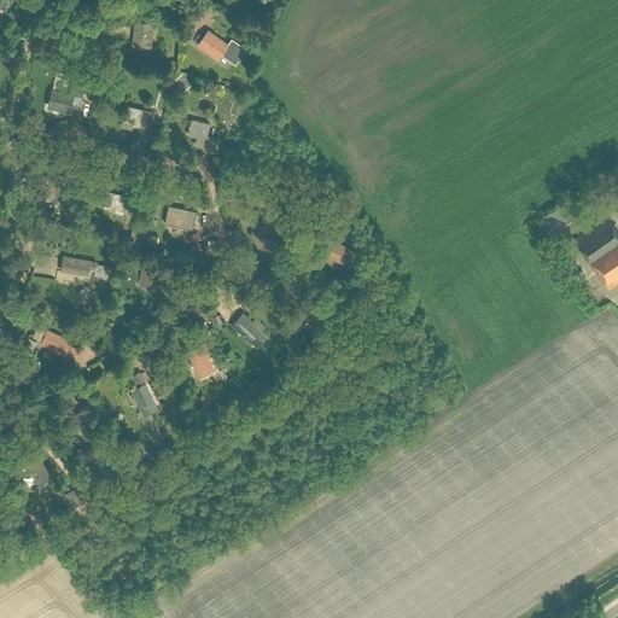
[(150,48),(152,24),(135,23),(134,38),(133,38),(132,46),(143,46),(141,54),(155,56),(156,48),(150,48)]
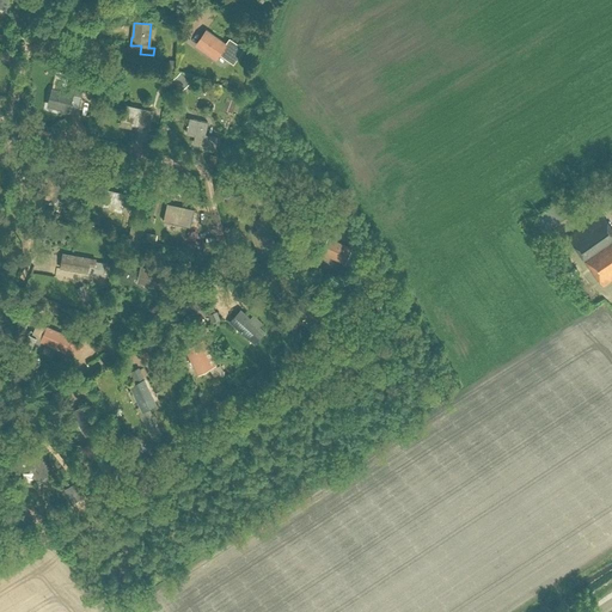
[(225,44),(206,31),(197,43),(208,51),(207,53),(214,59),(220,49),(227,54),(236,43),(228,38),(225,44)]
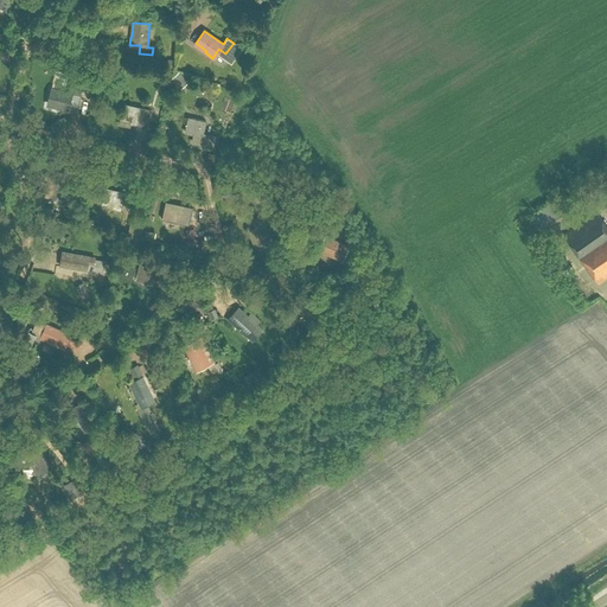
[(179,72),(171,81),(179,90),(189,82),(179,72)]
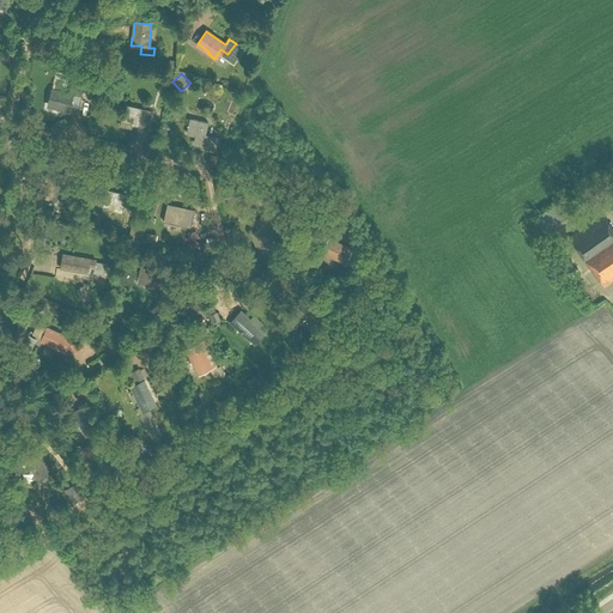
[(158,103),(165,80),(155,77),(147,99),(158,103)]
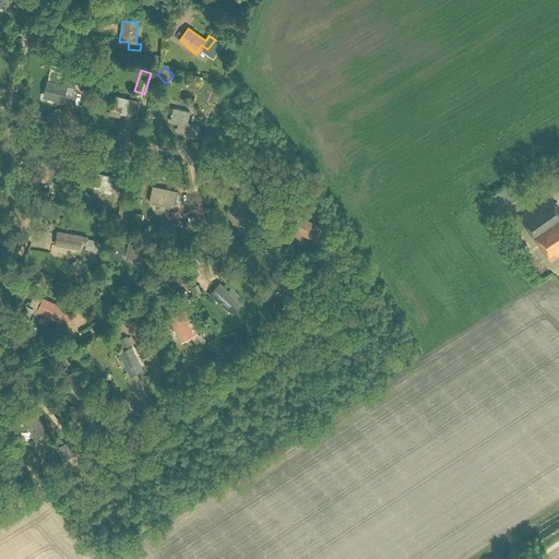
[(74,87),(76,73),(67,71),(63,84),(47,81),(45,87),(46,87),(44,95),(55,98),(55,99),(61,102),(66,85),(74,87)]
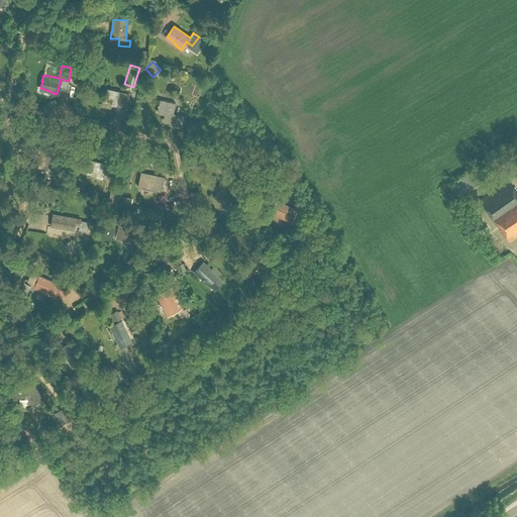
[(124,108),(127,93),(105,87),(101,105),(111,108),(112,105),(124,108)]
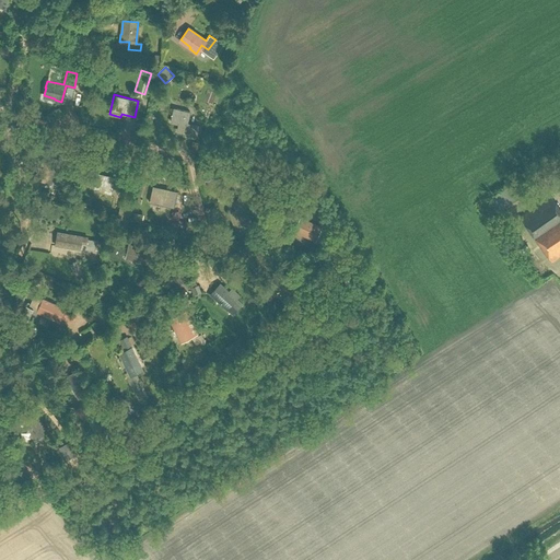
[(197,136),(200,125),(188,121),(190,112),(174,108),(171,121),(178,124),(176,131),(197,136)]
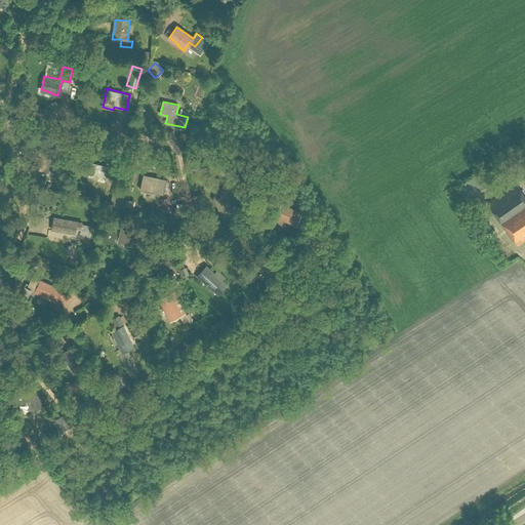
[(47,167),(50,153),(35,149),(32,161),(41,163),(40,166),(47,167)]
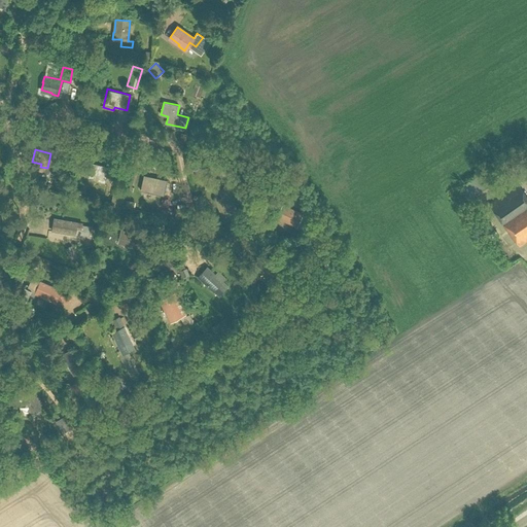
[(103,181),(107,166),(92,163),(89,175),(97,177),(97,180),(103,181)]
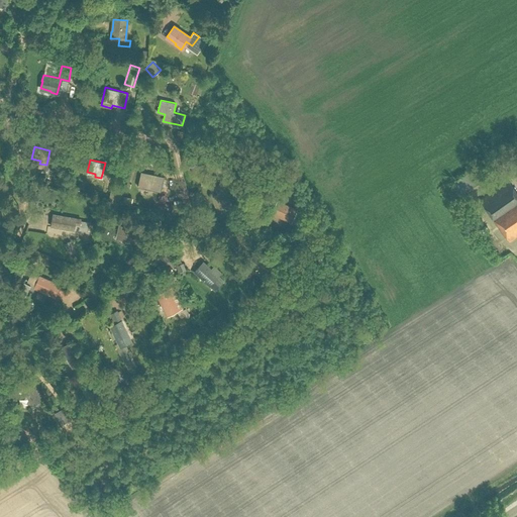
[(160,190),(163,175),(144,172),(143,178),(144,178),(142,185),(152,187),(152,189),(160,190)]
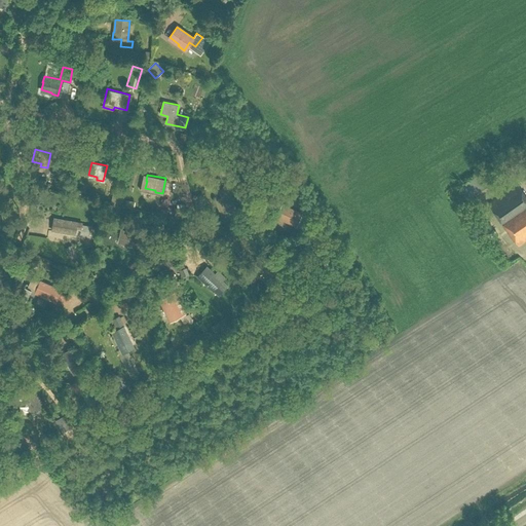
[(239,203),(232,185),(237,183),(234,176),(224,180),(227,187),(218,190),(221,197),(222,196),(227,209),(239,203)]
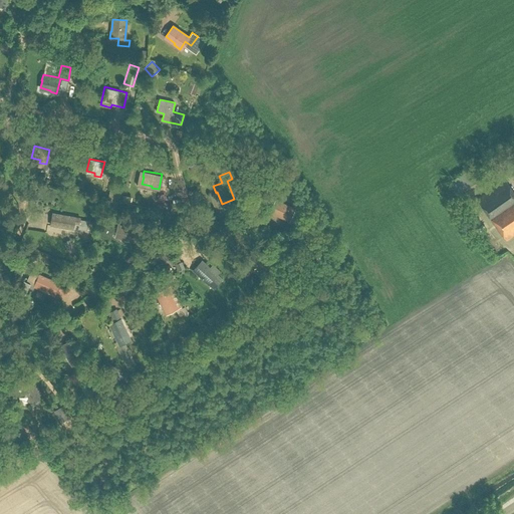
[(513,193),(503,178),(476,197),(505,238),(513,231),(513,193)]
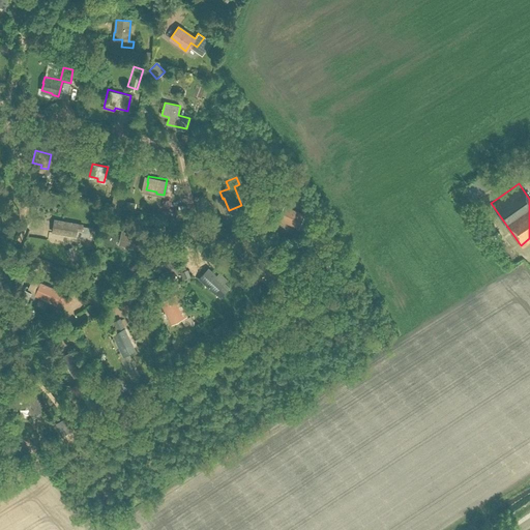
[(75,187),(72,195),(79,197),(81,189),(75,187)]
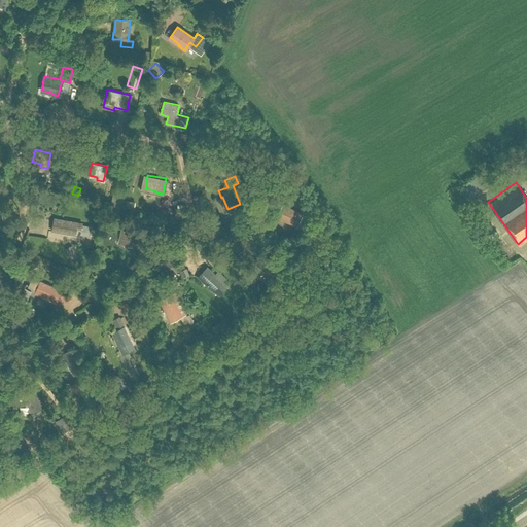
[(295,225),(302,212),(276,200),(274,205),(279,208),(275,215),(295,225)]
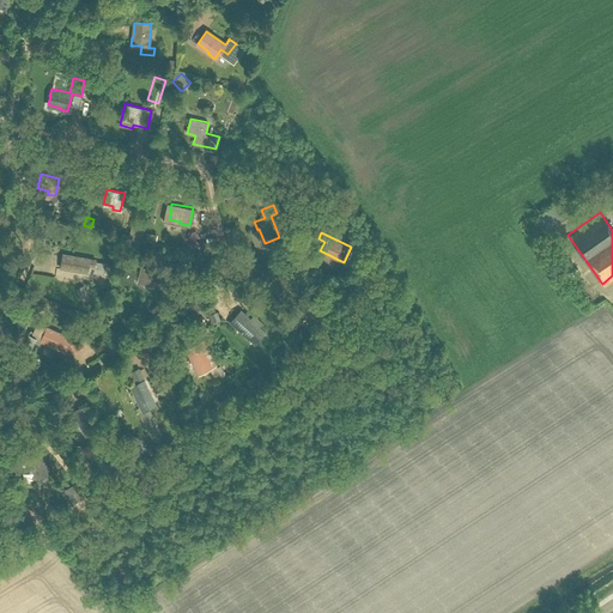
[(216,241),(204,242),(204,252),(216,250),(216,241)]
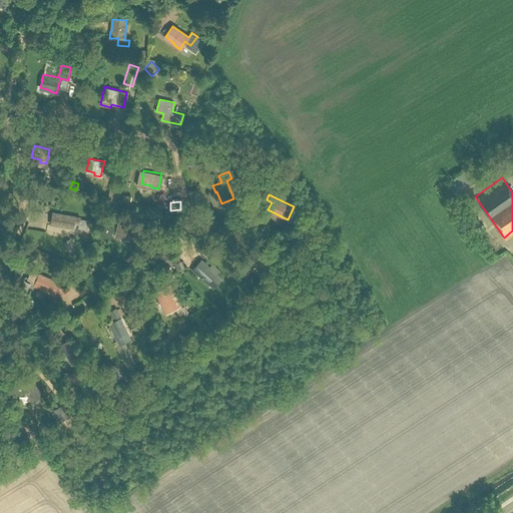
[(53,211),(51,224),(73,228),(74,222),(79,223),(78,227),(87,229),(88,219),(79,218),(80,216),(76,215),(53,211)]
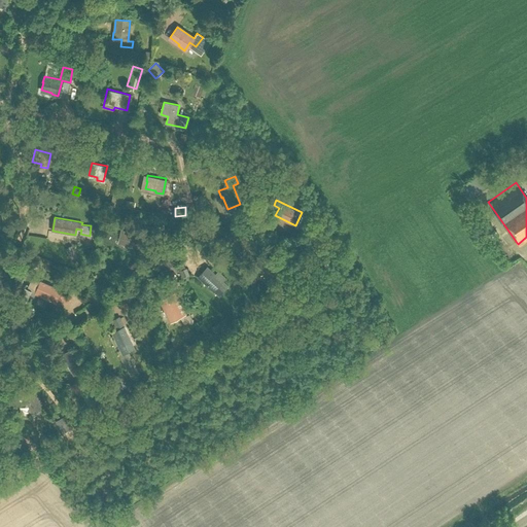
[(117,242),(137,246),(140,247),(143,235),(119,230),(117,242)]
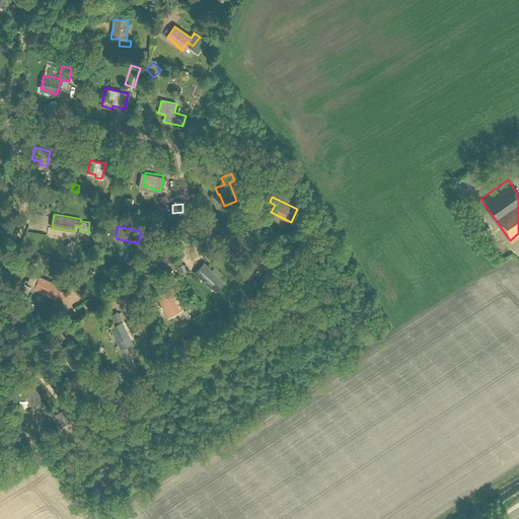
[(73,246),(68,249),(71,255),(76,252),(73,246)]
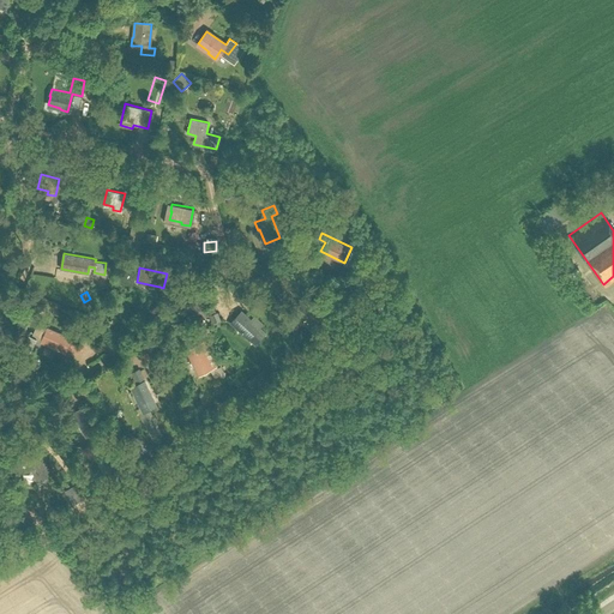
[(29,307),(22,311),(26,321),(34,318),(29,307)]
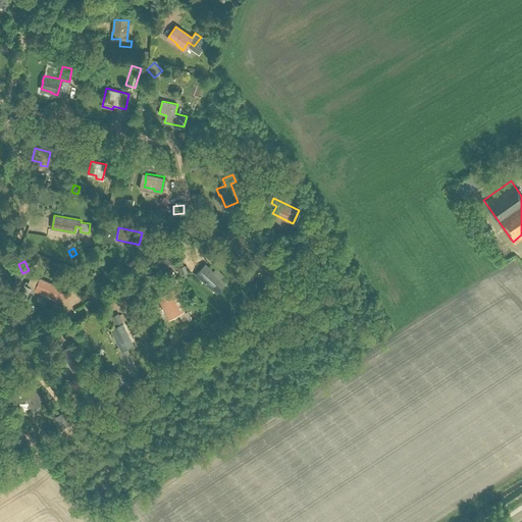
[(224,283),(204,264),(195,273),(211,290),(212,289),(216,293),(224,283)]
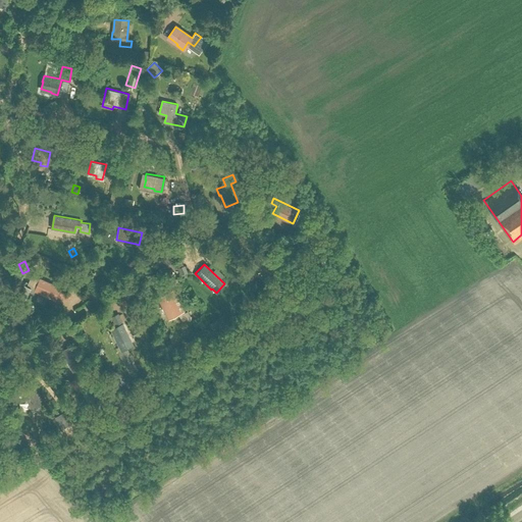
[(184,265),(178,267),(180,274),(187,271),(184,265)]
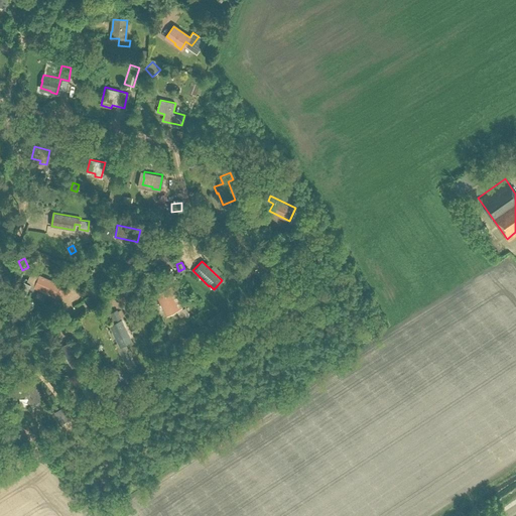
[(5,281),(5,287),(11,287),(11,269),(2,268),(2,281),(5,281)]
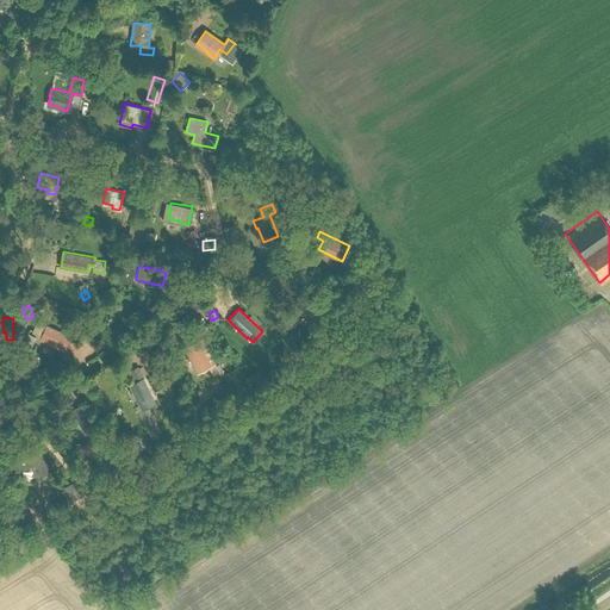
[(33,329),(38,331),(38,332),(44,336),(43,340),(66,350),(72,336),(47,325),(42,323),(42,324),(37,322),(33,329)]
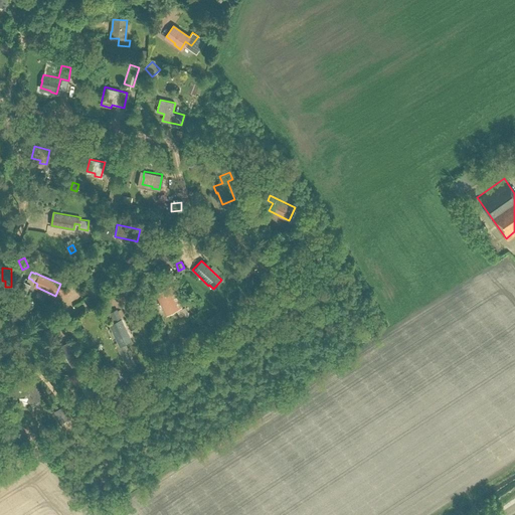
[(167,314),(182,307),(172,287),(161,292),(162,295),(158,297),(167,314)]
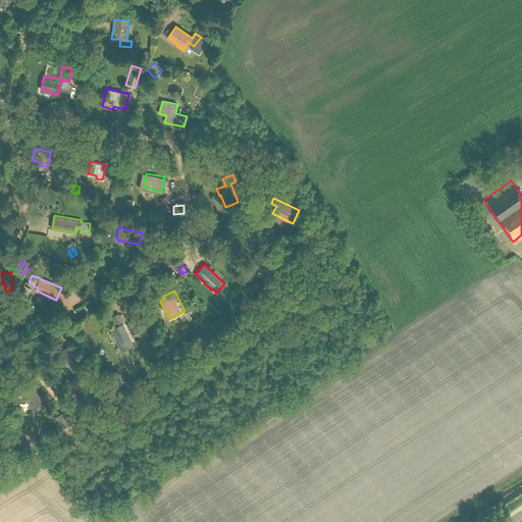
[(220,317),(210,323),(214,330),(215,331),(225,325),(224,323),(220,317)]
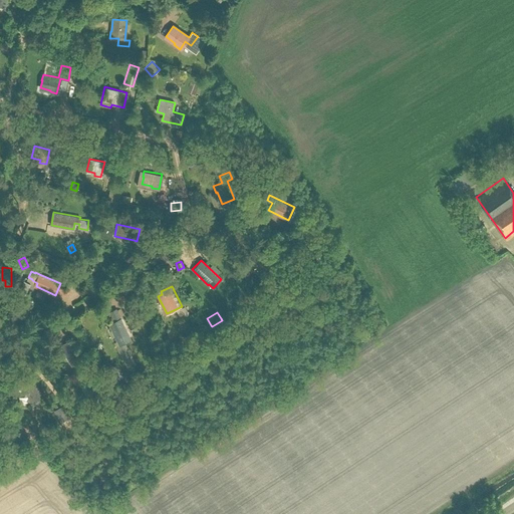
[(118,344),(130,339),(119,318),(113,321),(114,324),(110,326),(118,344)]
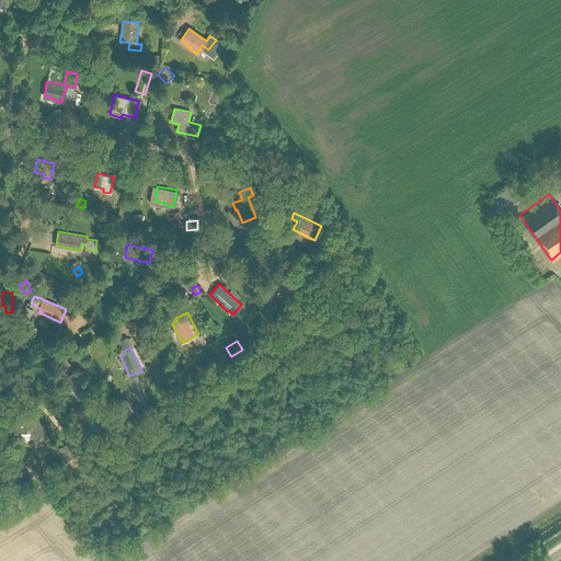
[(82,355),(75,359),(79,368),(88,364),(82,355)]
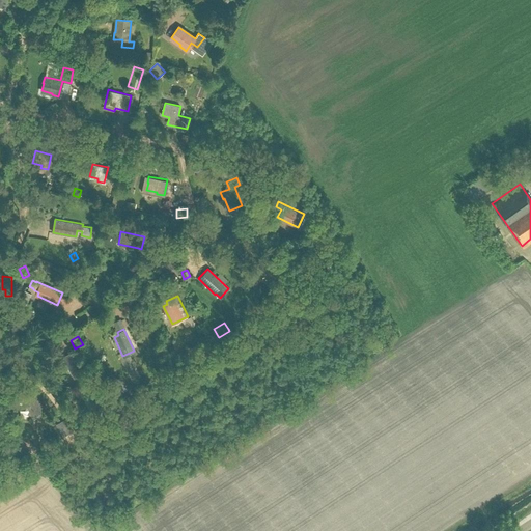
[(74,376),(85,371),(75,352),(63,358),(74,376)]
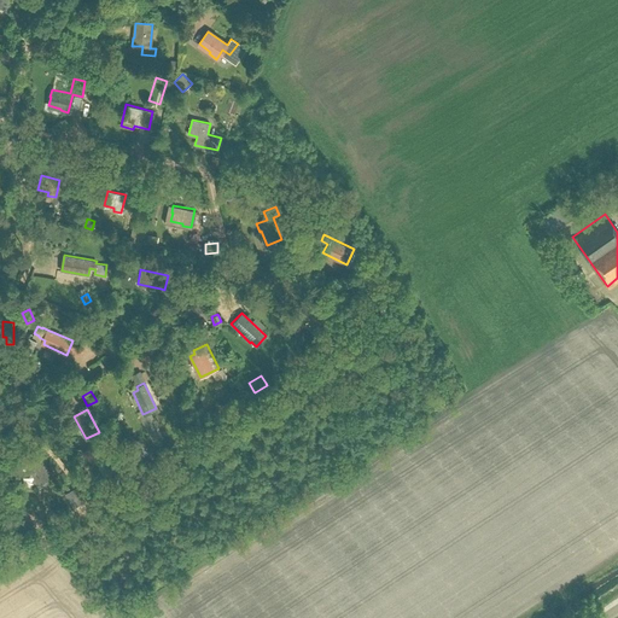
[(151,412),(143,417),(153,441),(163,437),(151,412)]
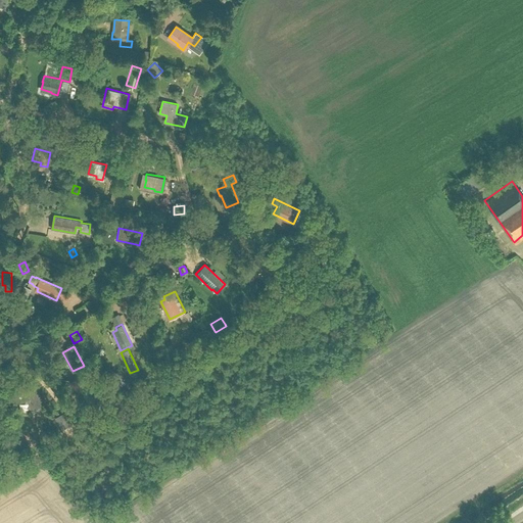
[(20,384),(13,388),(19,401),(27,398),(32,410),(43,405),(34,385),(22,390),(20,384)]
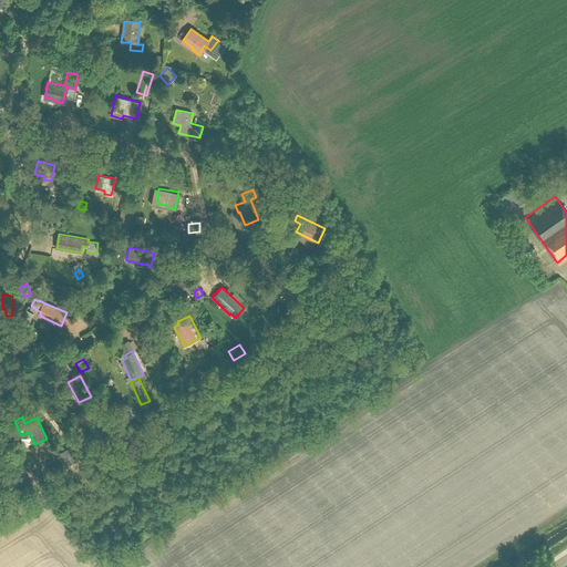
[(78,460),(70,446),(59,453),(66,467),(78,460)]
